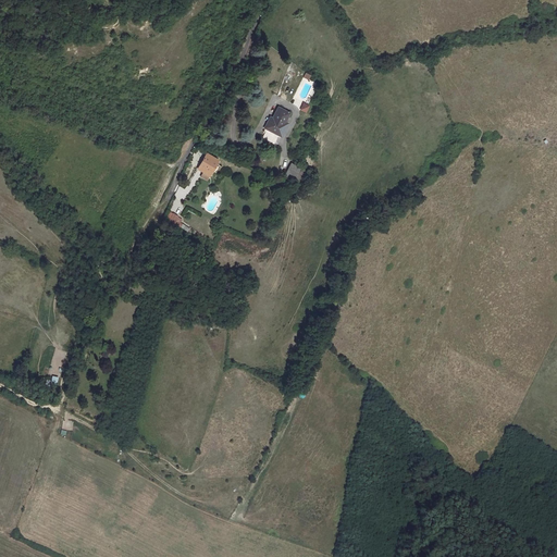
[(307,112),(310,104),(304,101),(299,109),(307,112)]
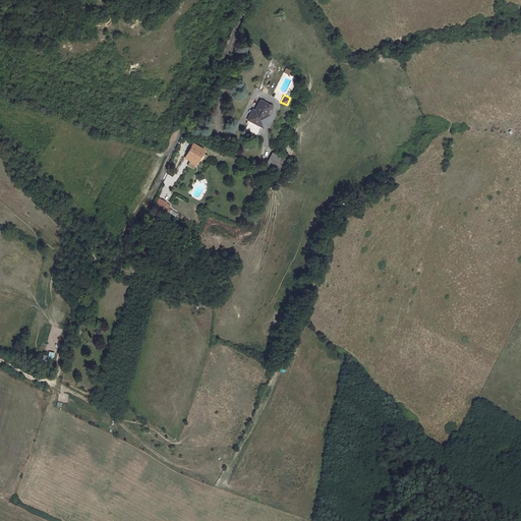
[(261,99),(259,102),(267,105),(261,117),(253,114),(253,115),(250,121),(262,125),(272,105),(261,99)]
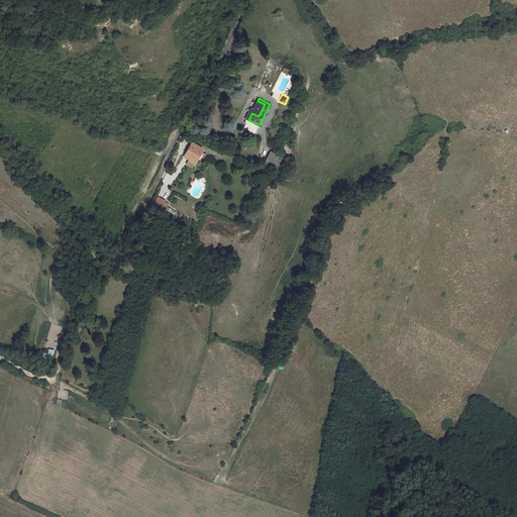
[(257,101),(253,109),(251,113),(259,116),(265,104),(257,101)]
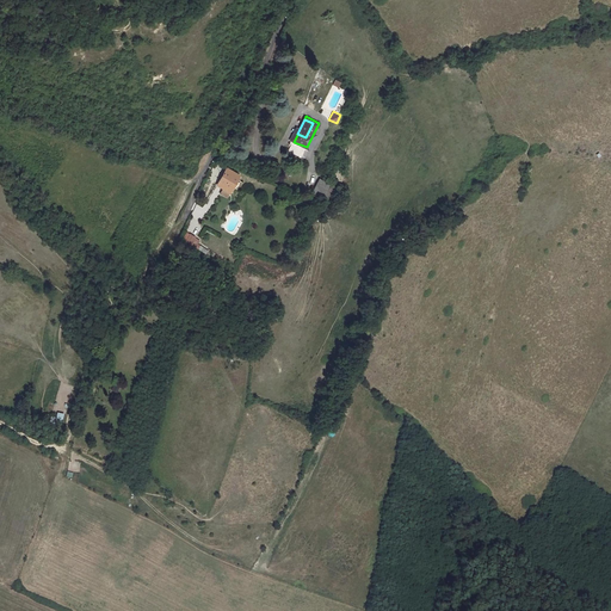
[(288,152),(300,158),(304,149),(291,143),(288,152)]
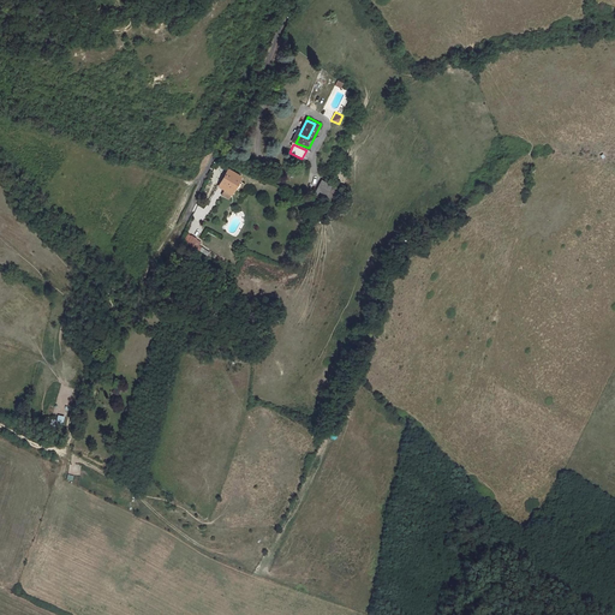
[(219,185),(226,189),(232,192),(242,177),(228,169),(219,185)]
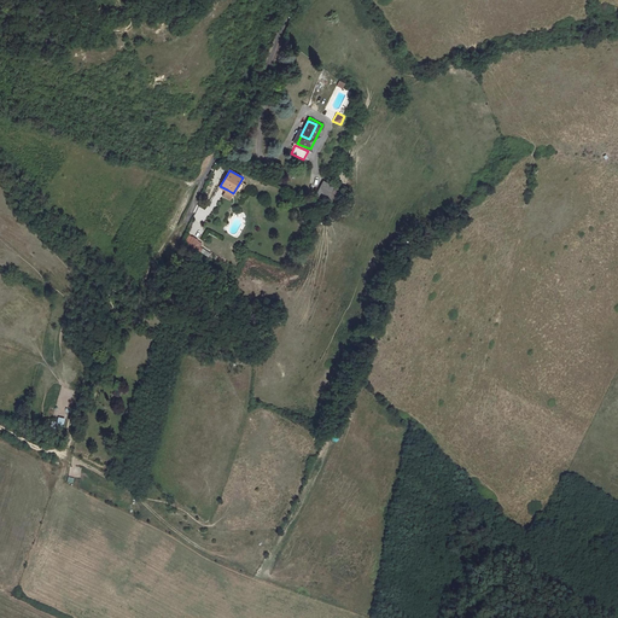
[(334,186),(324,180),(316,194),(327,199),(334,186)]
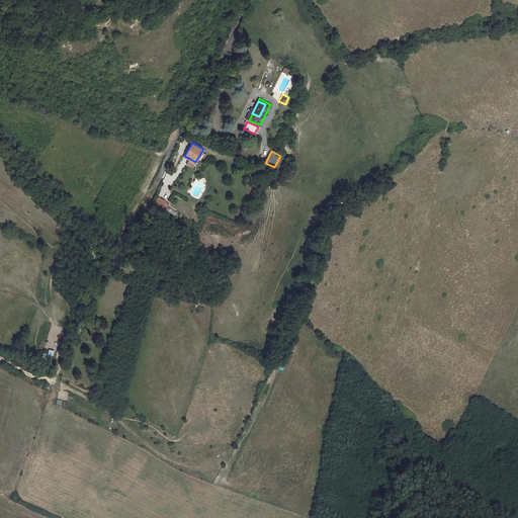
[(158,196),(153,205),(167,212),(171,203),(158,196)]
